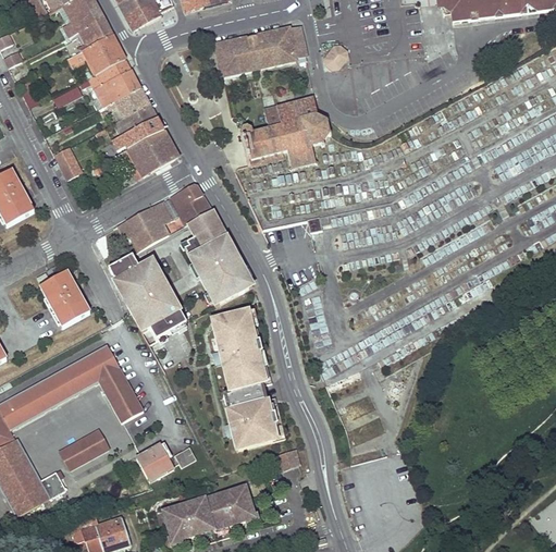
[(49,11),(44,0),(33,0),(40,15),(49,11)]
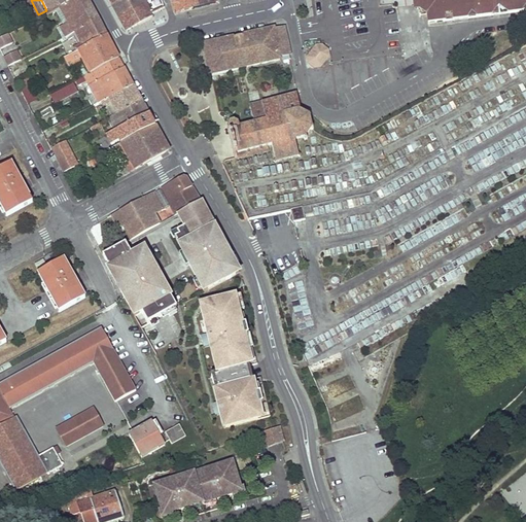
[(99,15),(91,0),(66,0),(61,3),(70,19),(65,21),(62,22),(67,32),(73,29),(76,28),(99,15)]
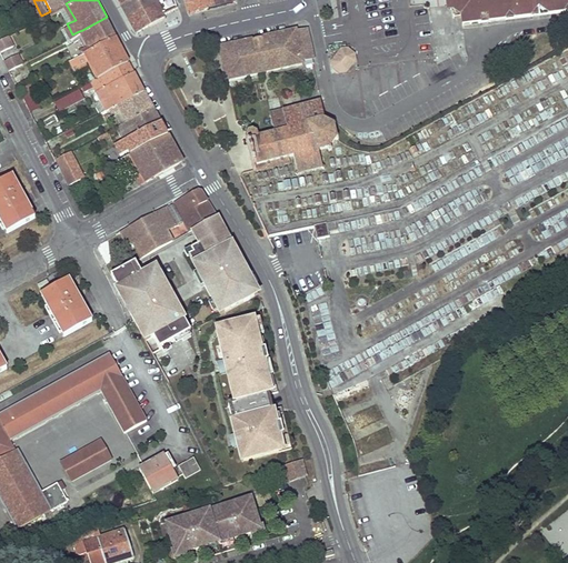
[(130,12),(153,0),(123,0),(130,12)]
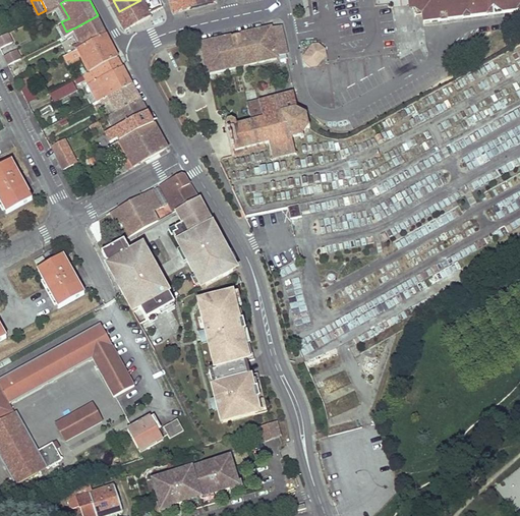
[(126,24),(151,10),(150,9),(150,8),(146,0),(140,0),(119,11),(126,24)]
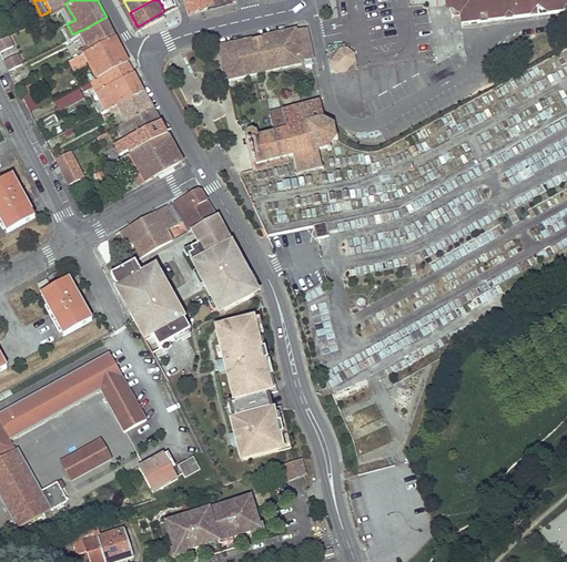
[(189,9),(221,0),(185,0),(189,9)]
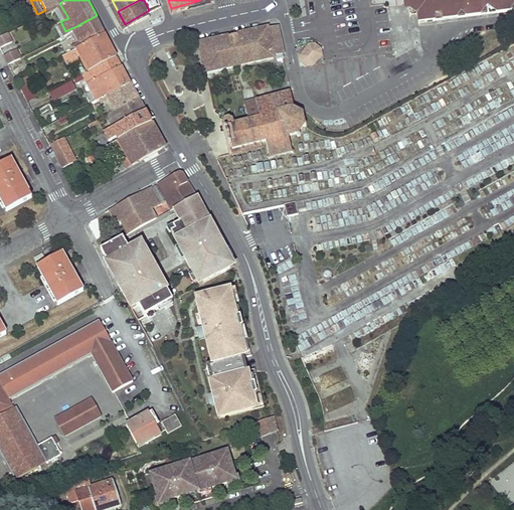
[(418,10),(417,0),(409,0),(410,4),(411,11),(418,10)]
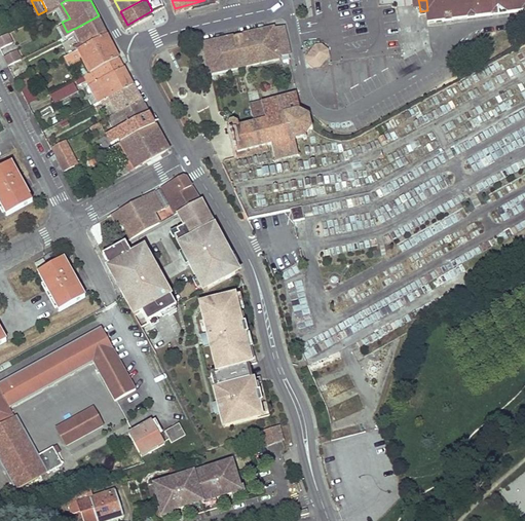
[(426,0),(427,10),(428,19),(524,6),(524,0),(426,0)]
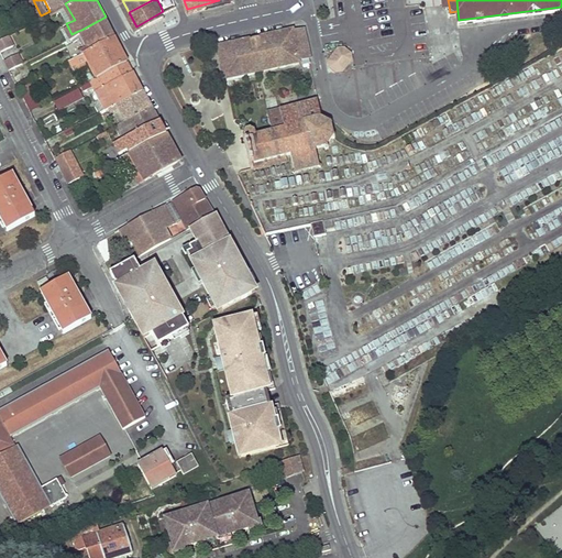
[(75,20),(65,3),(61,6),(69,22),(75,20)]
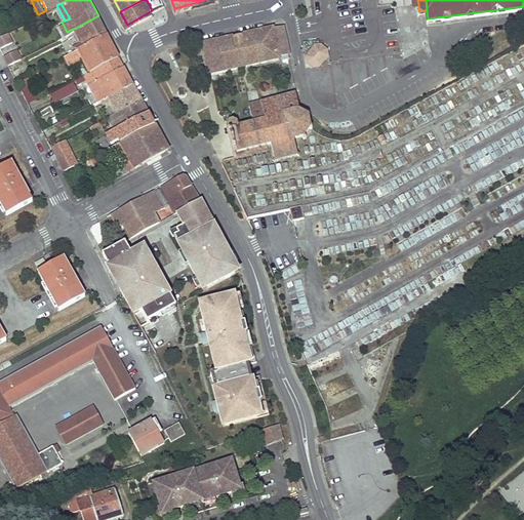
[(107,31),(98,15),(76,28),(83,40),(80,41),(76,43),(78,46),(107,31)]
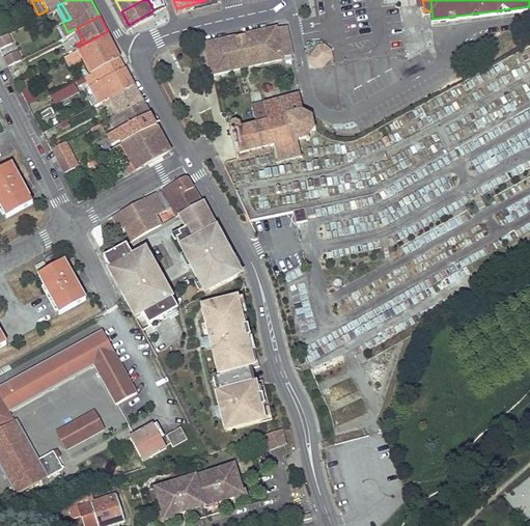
[(67,32),(62,22),(58,24),(64,34),(67,32)]
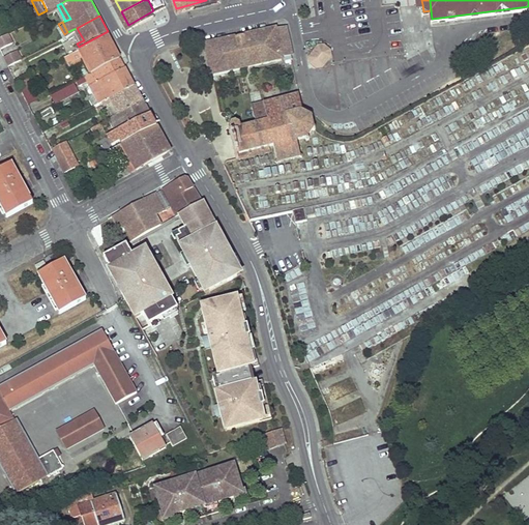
[(286,22),(206,40),(212,69),(282,54),(283,57),(293,55),(286,22)]
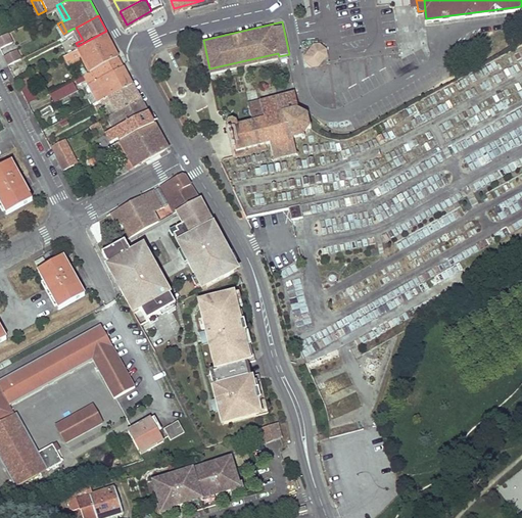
[(83,40),(76,28),(73,29),(80,41),(83,40)]
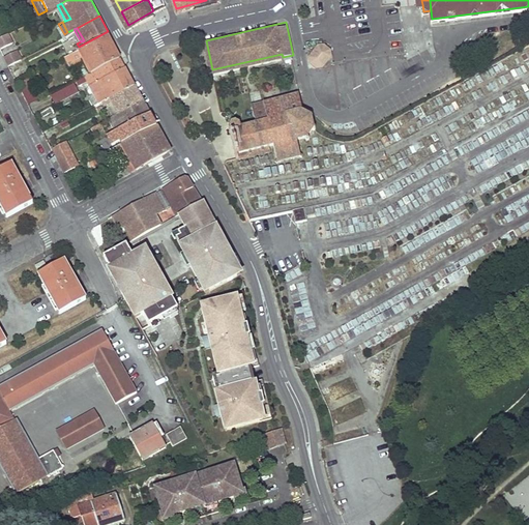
[(0,42),(1,45),(13,38),(8,29),(0,33),(0,42)]
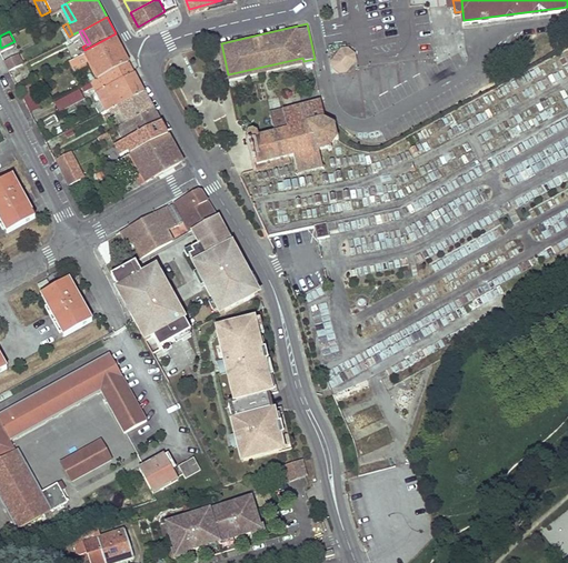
[(129,59),(116,33),(85,50),(70,58),(76,68),(91,60),(98,74),(129,59)]
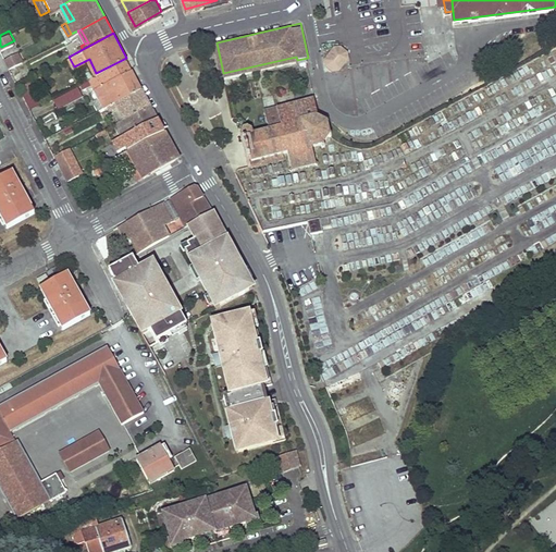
[(347,48),(342,44),(335,44),(326,56),(326,62),(332,66),(338,66),(348,54),(347,48)]
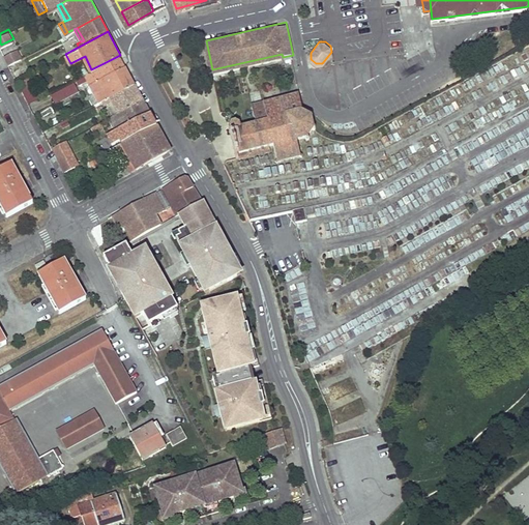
[(9,61),(22,55),(18,47),(4,53),(9,61)]
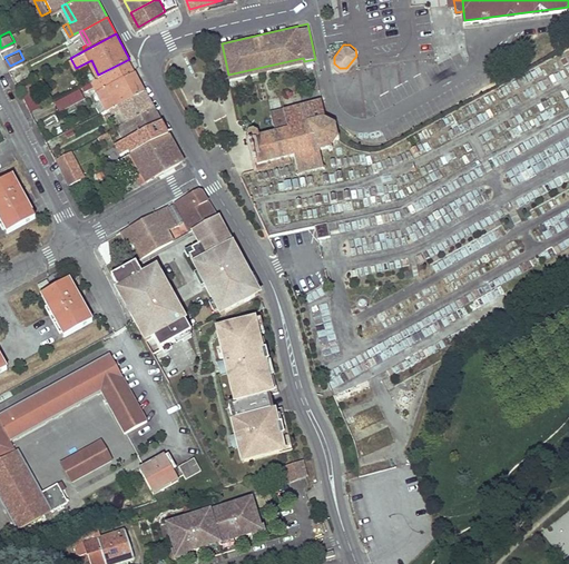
[(114,104),(145,87),(129,59),(98,75),(94,78),(96,82),(104,97),(98,100),(102,109),(110,105),(114,104)]
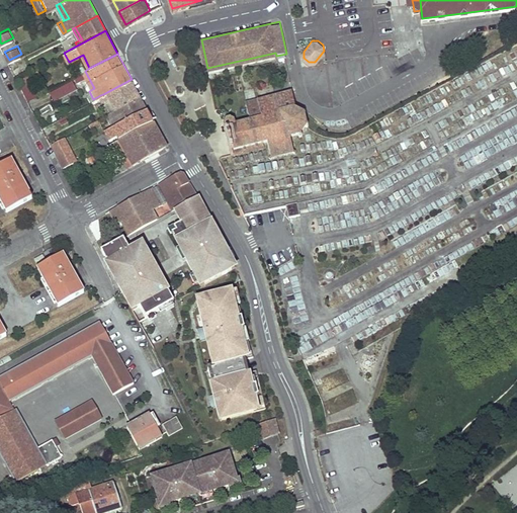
[(87,75),(85,71),(77,75),(79,79),(87,75)]
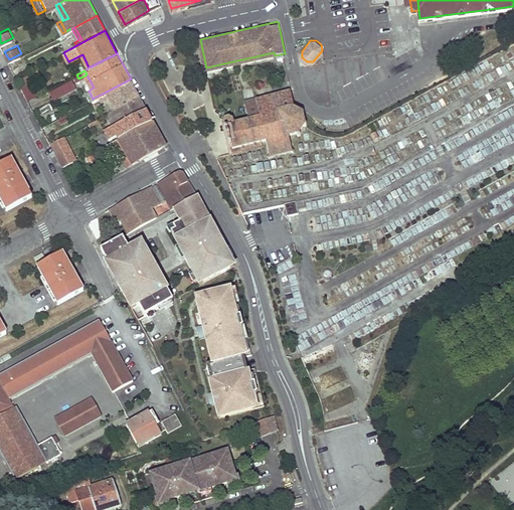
[(55,96),(77,85),(73,74),(50,86),(55,96)]
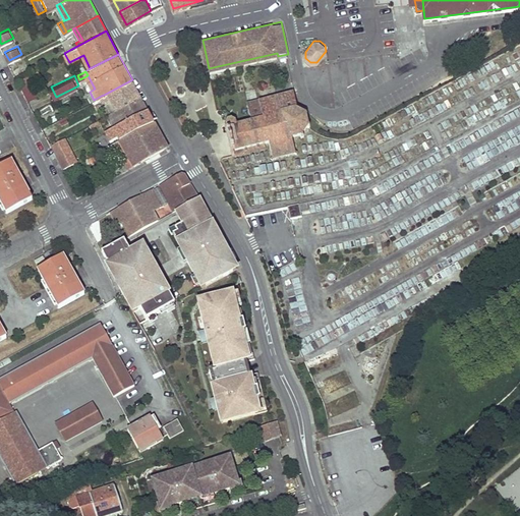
[(31,79),(21,83),(30,99),(38,95),(31,79)]
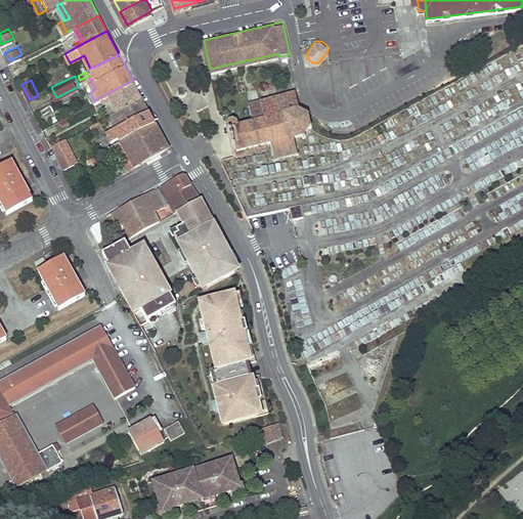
[(142,96),(133,80),(104,95),(105,98),(107,102),(114,99),(118,109),(142,96)]
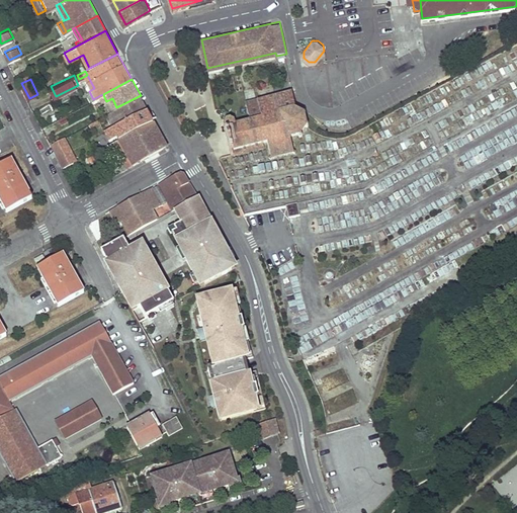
[(232,150),(232,151),(235,151),(234,147),(244,144),(245,147),(247,146),(246,143),(256,141),(256,144),(259,143),(258,141),(263,139),(268,138),(271,152),(269,155),(271,156),(274,153),(292,148),(296,150),(297,147),(293,146),(291,136),(292,136),(291,133),(298,130),(300,133),(304,132),(302,129),(306,122),(309,122),(310,120),(307,119),(305,112),(307,109),(306,107),(303,109),(295,106),(296,103),(293,89),(280,92),(279,89),(277,90),(278,93),(248,101),(252,116),(240,119),(239,117),(237,117),(238,120),(235,120),(234,117),(231,116),(229,116),(228,116),(227,119),(224,120),(228,136),(232,150)]
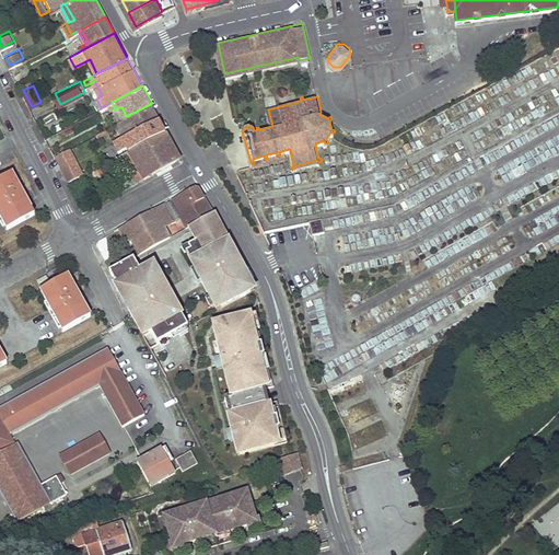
[(135,128),(159,116),(152,103),(126,116),(120,118),(116,120),(119,127),(130,120),(135,128)]
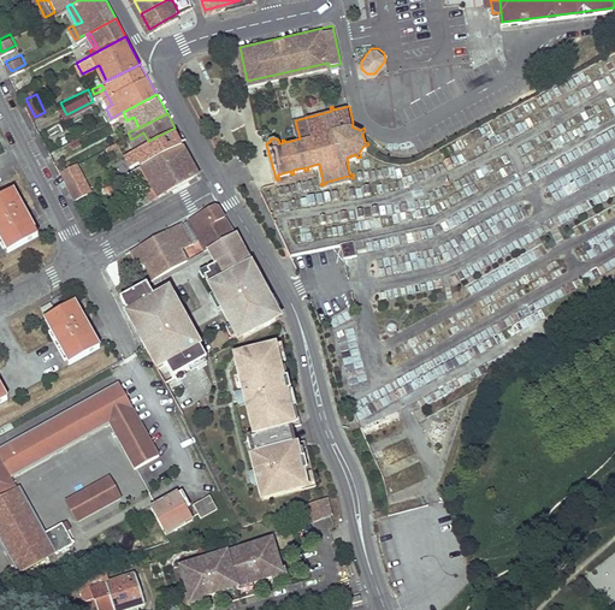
[(139,128),(134,117),(126,120),(132,130),(139,128)]
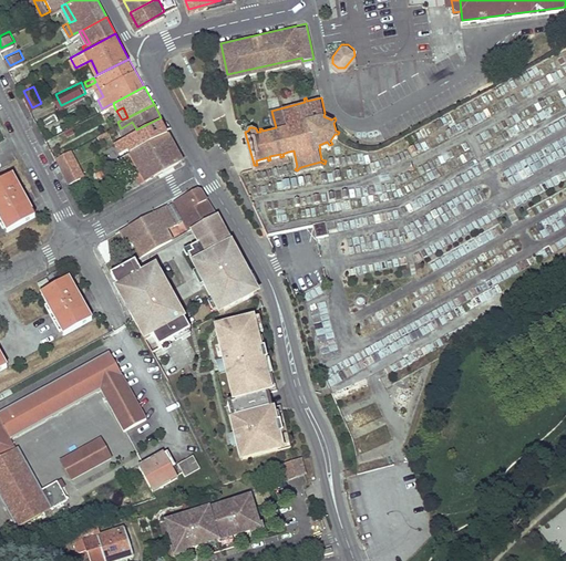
[(131,149),(168,131),(161,117),(136,130),(115,141),(121,151),(130,146),(131,149)]
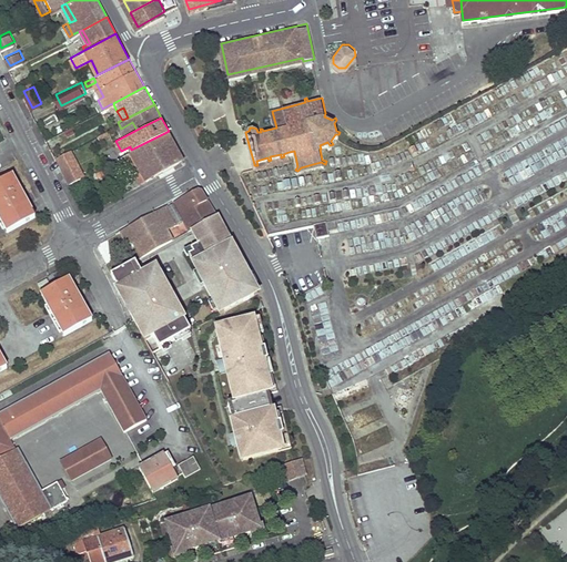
[(76,130),(72,123),(66,128),(68,133),(76,130)]
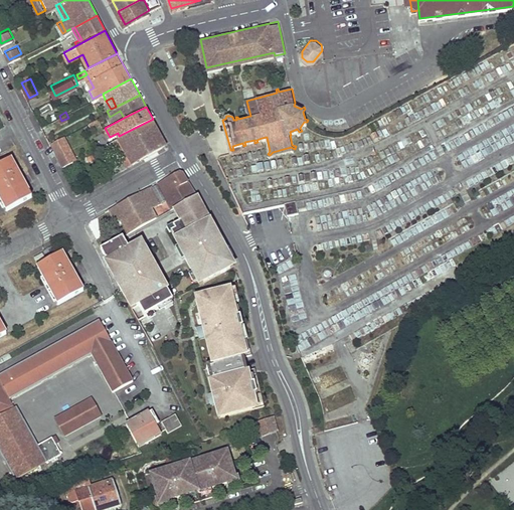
[(134,161),(166,142),(153,119),(119,136),(134,161)]
